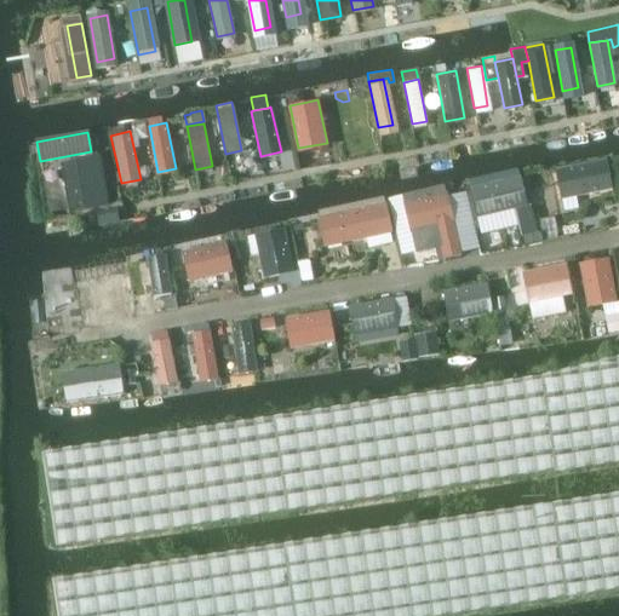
[(555,170),(561,197),(612,188),(606,159),(555,170)]
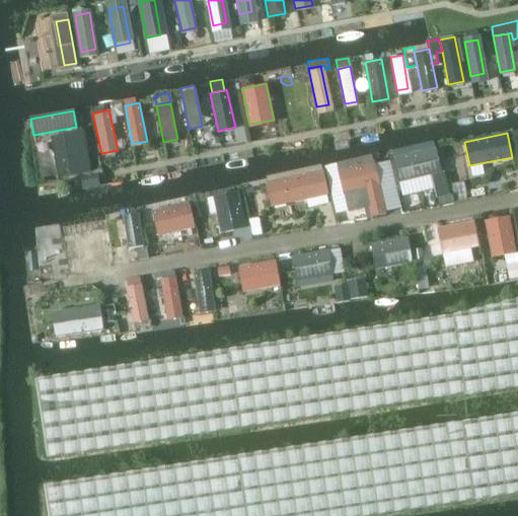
[(393,157),(398,180),(431,173),(441,171),(435,147),(393,157)]
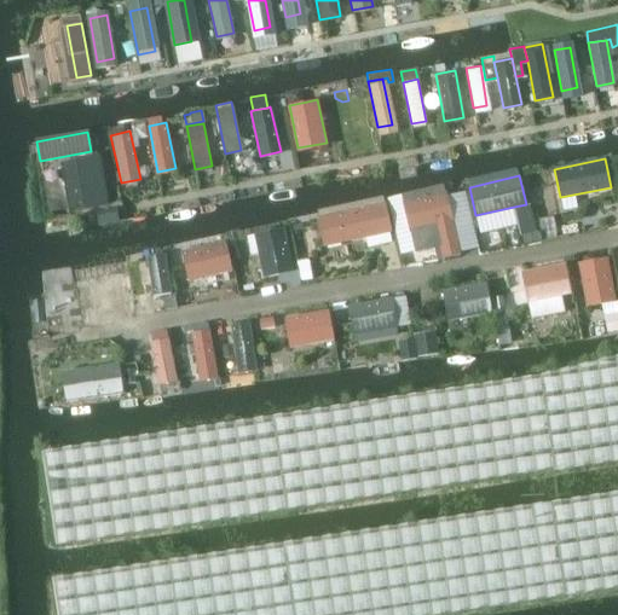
[(541,184),(529,186),(532,203),(544,201),(541,184)]
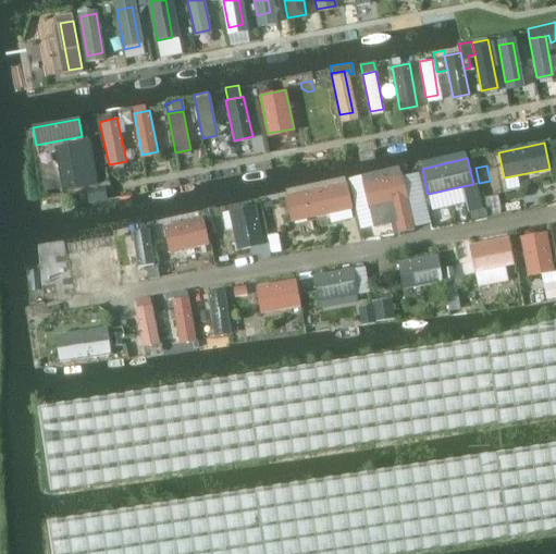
[(397,231),(414,228),(407,198),(400,172),(362,182),(369,207),(390,201),(397,231)]
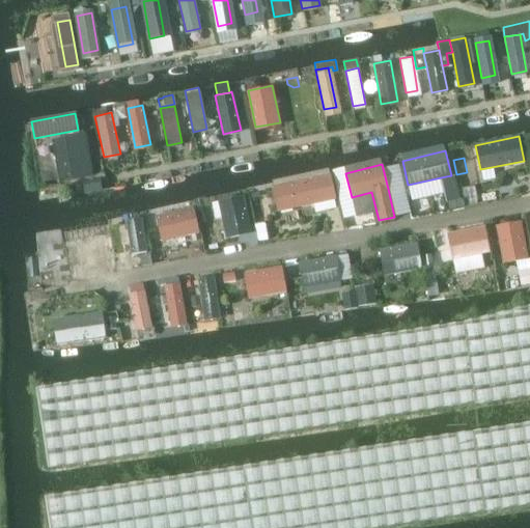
[(278,210),(335,198),(330,173),(273,186),(278,210)]
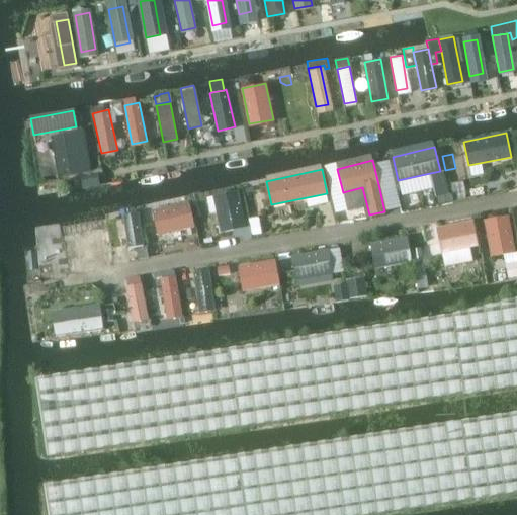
[(440,171),(430,173),(435,195),(448,192),(443,170),(440,171)]
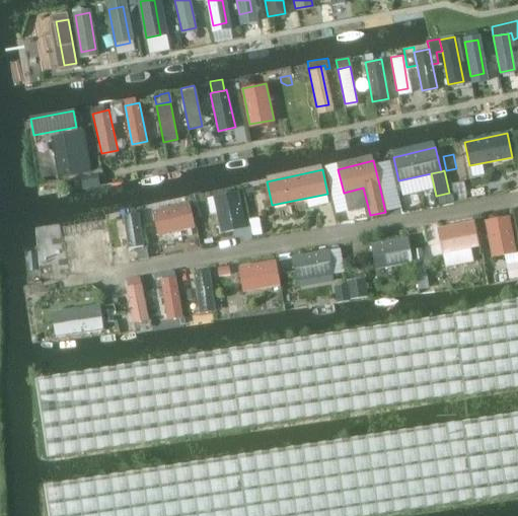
[(221,231),(245,226),(237,191),(214,196),(221,231)]
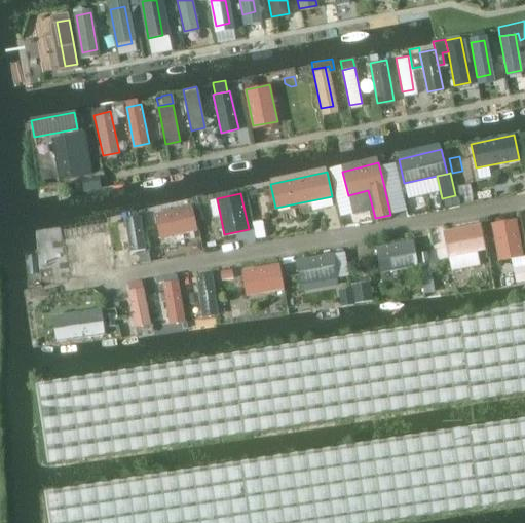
[(161,237),(197,229),(191,204),(155,213),(161,237)]
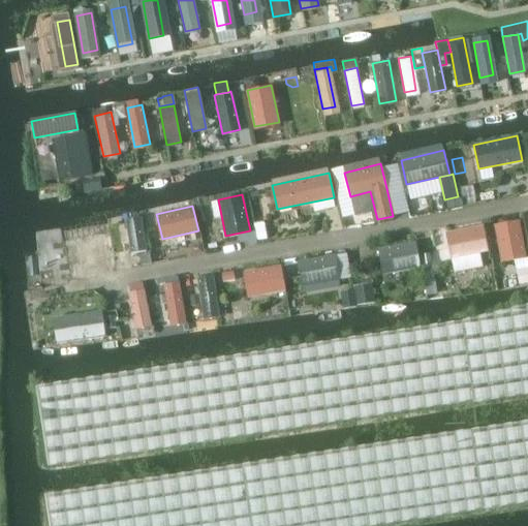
[(131,252),(147,250),(142,217),(126,220),(131,252)]
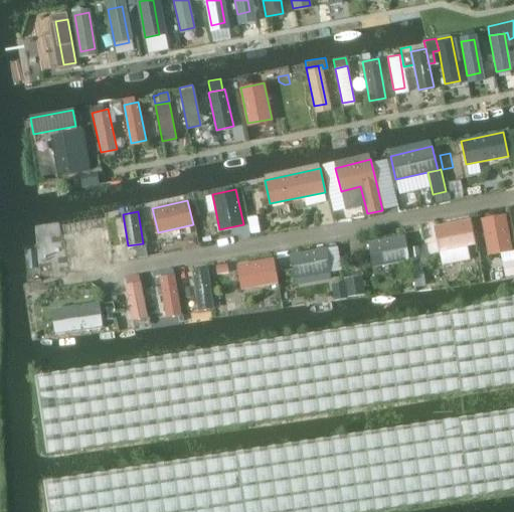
[(481,218),(488,253),(512,249),(505,213),(481,218)]
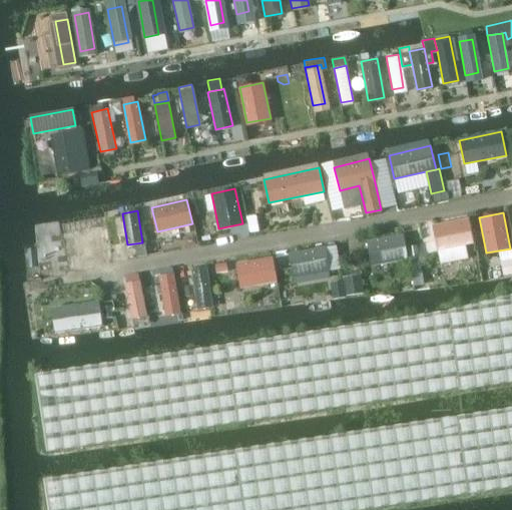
[(256,213),(245,214),(248,230),(258,229),(256,213)]
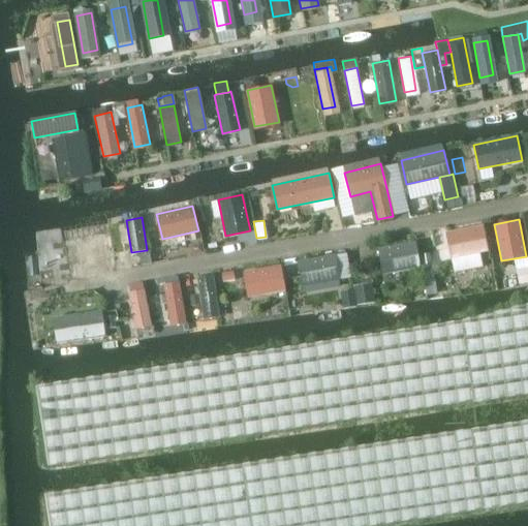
[(445,233),(451,256),(488,249),(483,224),(445,233)]
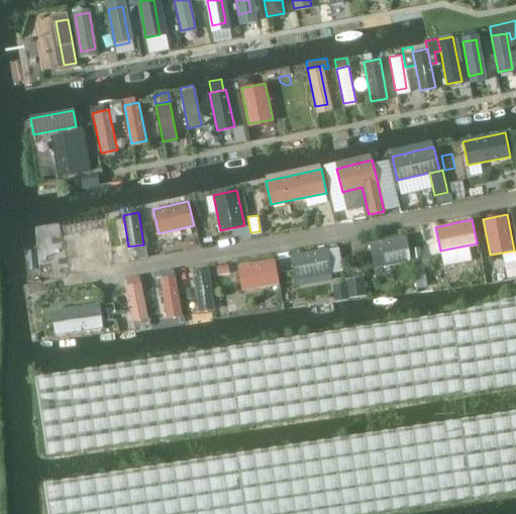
[(87,268),(111,264),(105,227),(81,231),(87,268)]
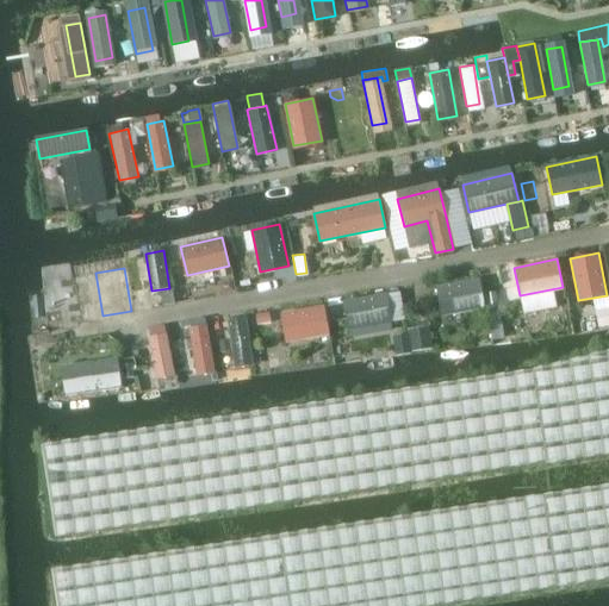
[(442,314),(484,306),(479,277),(436,286),(442,314)]
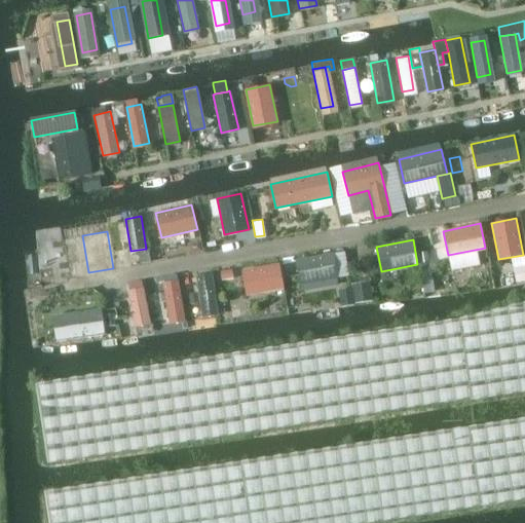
[(193,243),(190,247),(190,250),(200,248),(199,240),(193,243)]
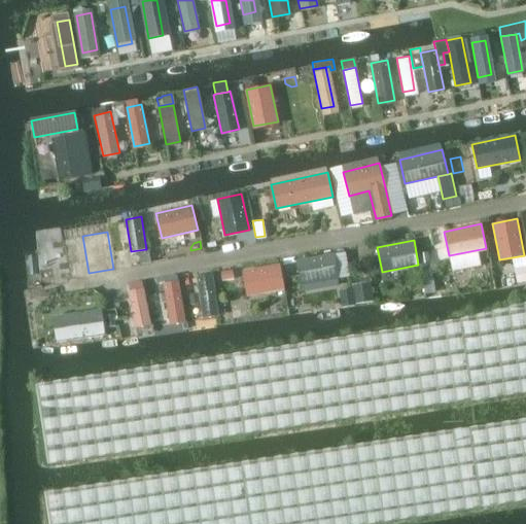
[(149,250),(139,252),(141,263),(151,260),(149,250)]
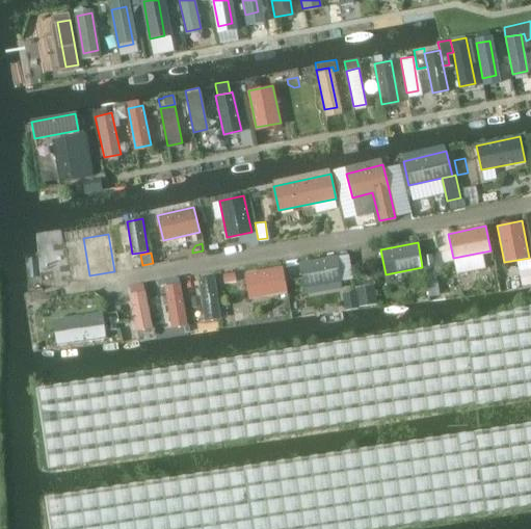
[(431,253),(422,255),(424,267),(433,265),(431,253)]
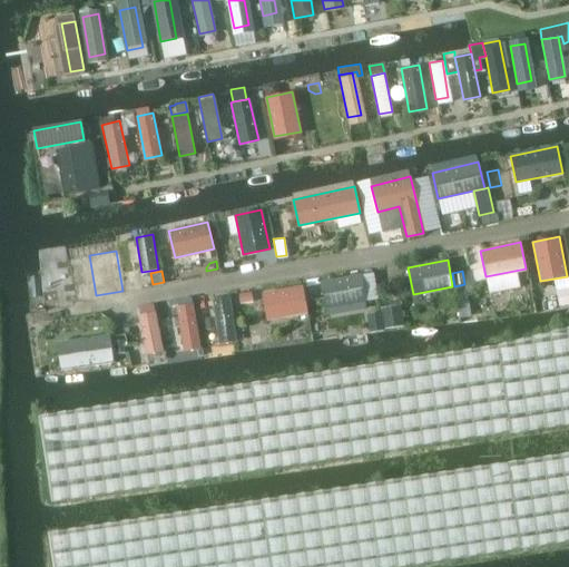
[(516,271),(486,277),(489,291),(519,284),(516,271)]
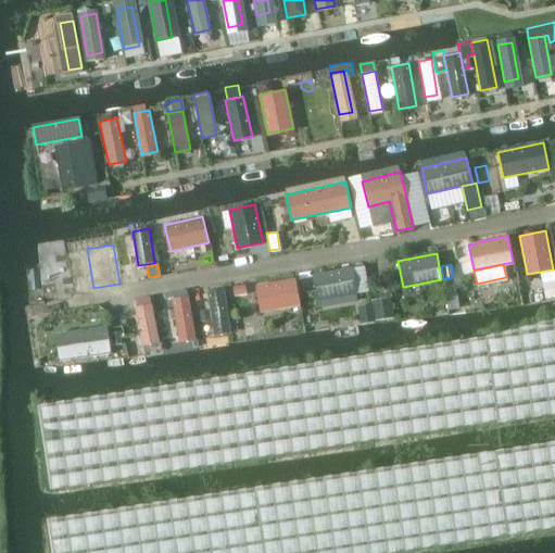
[(313,274),(317,300),(356,292),(352,267),(313,274)]
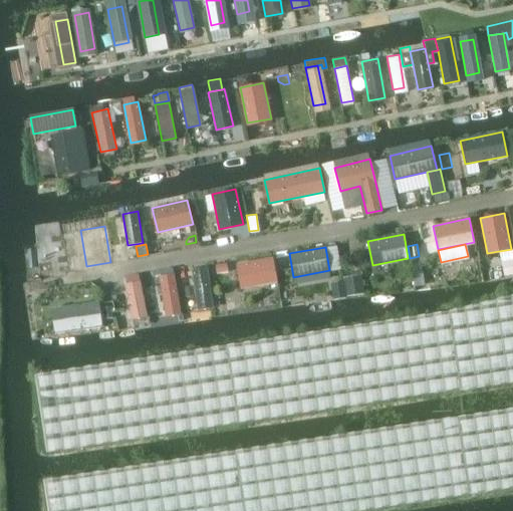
[(272,257),(255,260),(237,264),(241,287),(277,281),(272,257)]
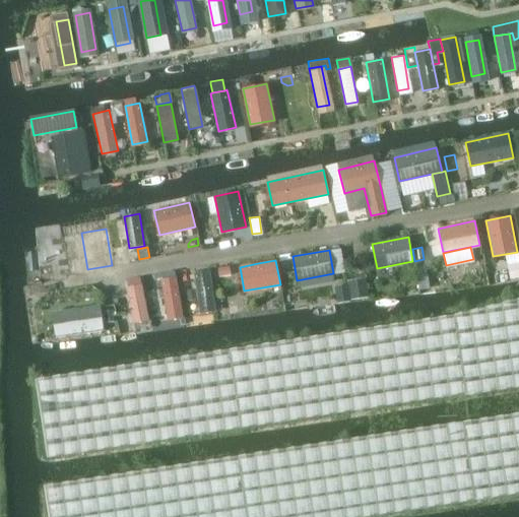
[(53,270),(41,272),(42,281),(54,279),(53,270)]
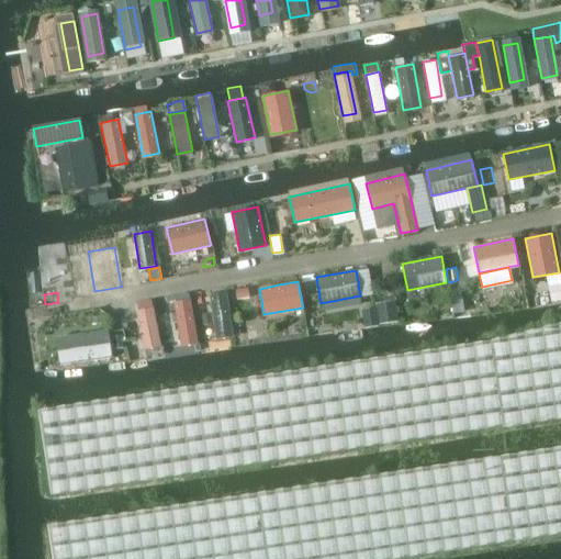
[(211,294),(216,337),(233,334),(226,292),(211,294)]
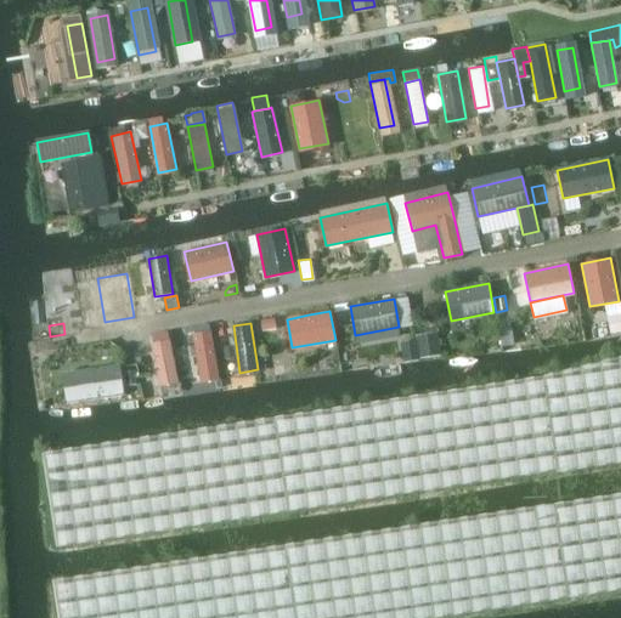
[(167,329),(152,333),(154,341),(169,338),(167,329)]
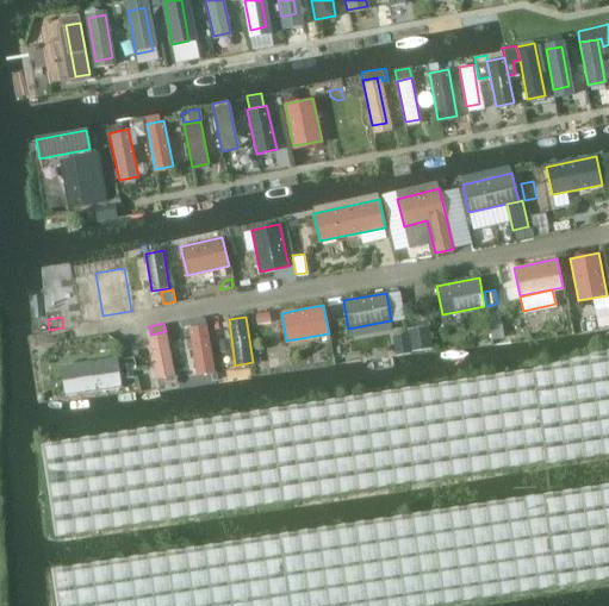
[(198,373),(215,370),(206,324),(190,328),(198,373)]
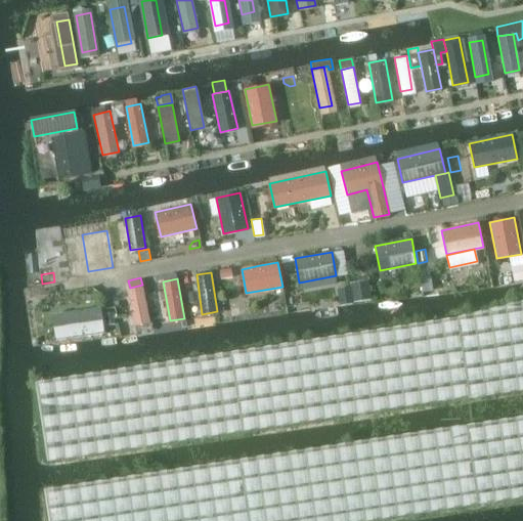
[(367,278),(349,280),(352,301),(371,298),(367,278)]
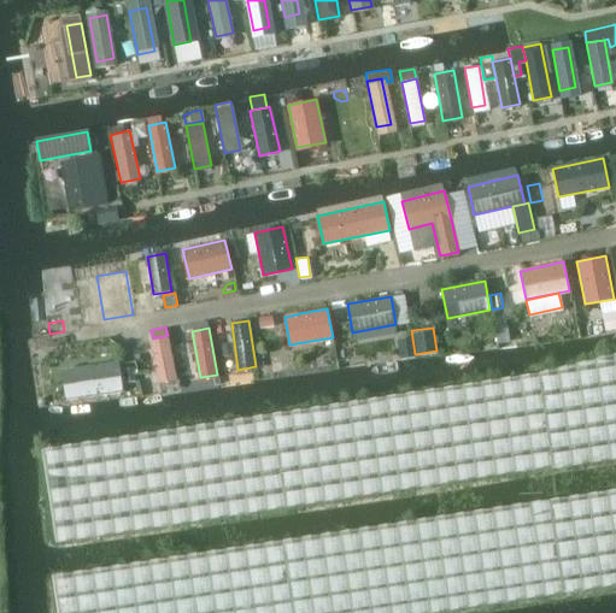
[(159,381),(176,377),(168,336),(151,340),(159,381)]
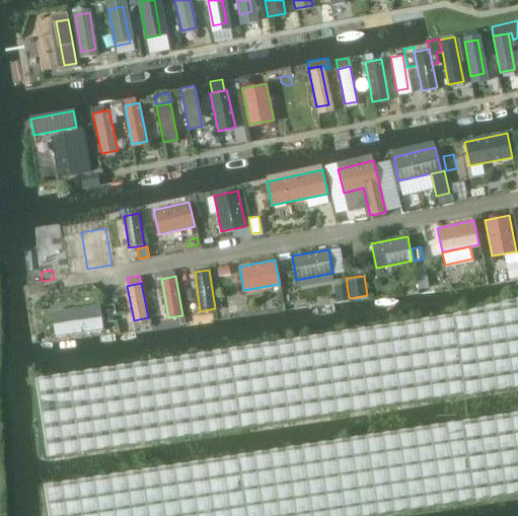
[(194,287),(186,288),(188,298),(195,297),(194,287)]
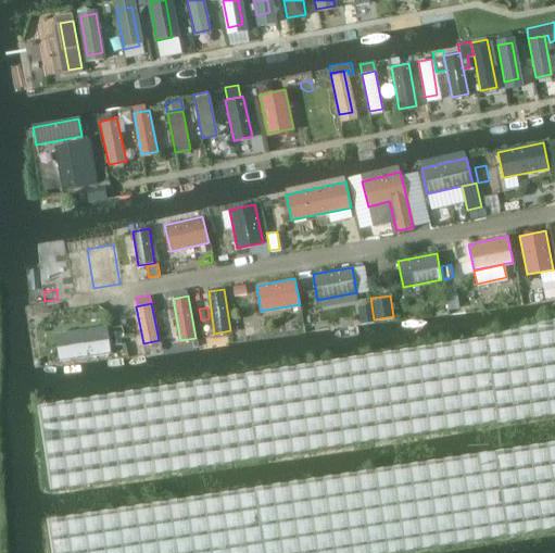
[(50,488),(496,419),(496,422),(554,412),(554,317),(553,317),(483,335),(36,404),(50,488)]
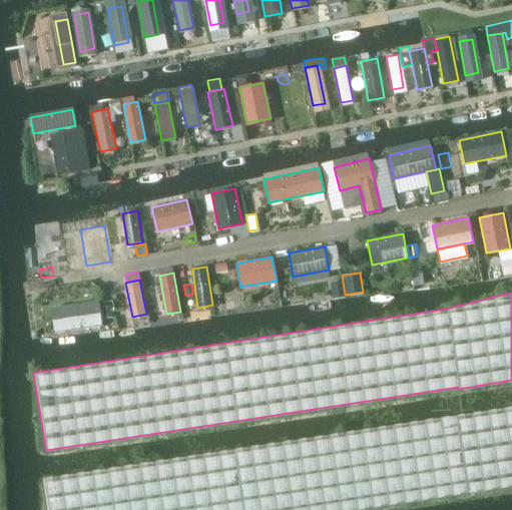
[(233,298),(224,300),(225,310),(234,308),(233,298)]
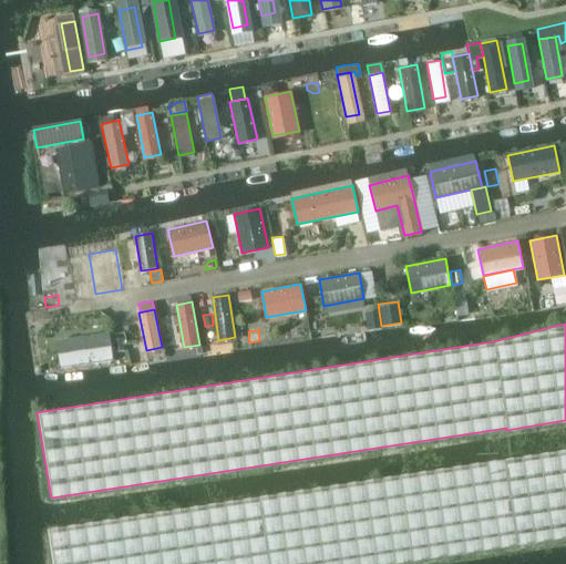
[(61,367),(113,359),(110,334),(58,340),(61,367)]
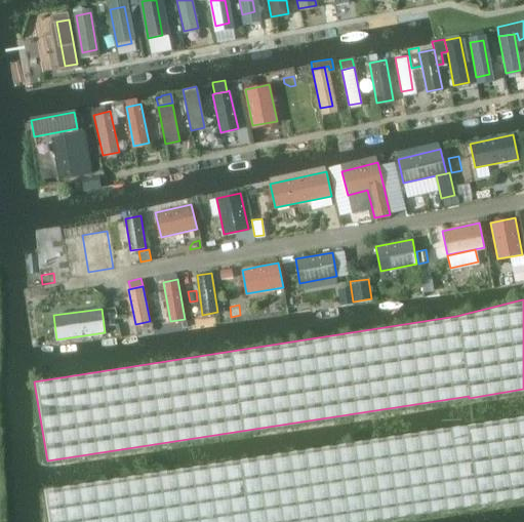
[(113,311),(105,313),(107,324),(115,323),(113,311)]
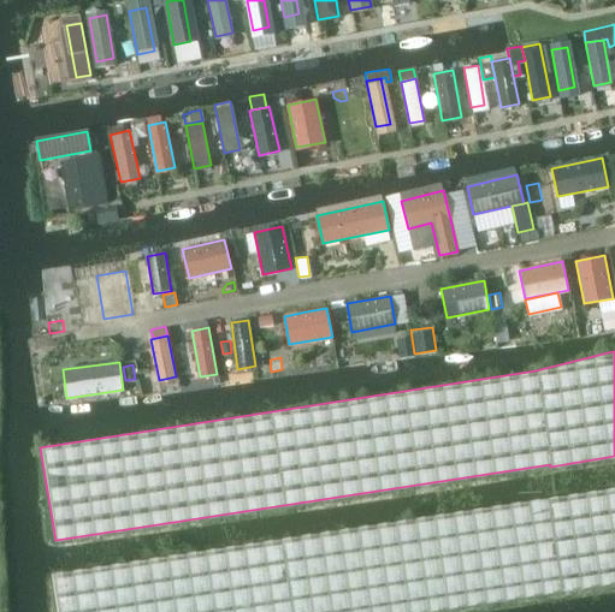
[(418,611),(614,582),(614,486),(52,574),(57,611),(418,611)]
